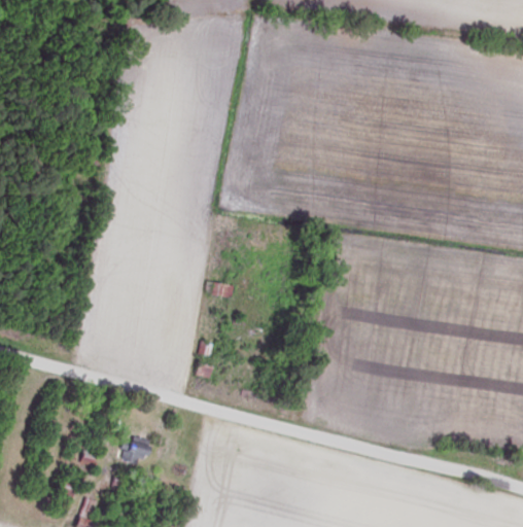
[(235,287),(207,281),(204,293),(232,301),(235,287)]
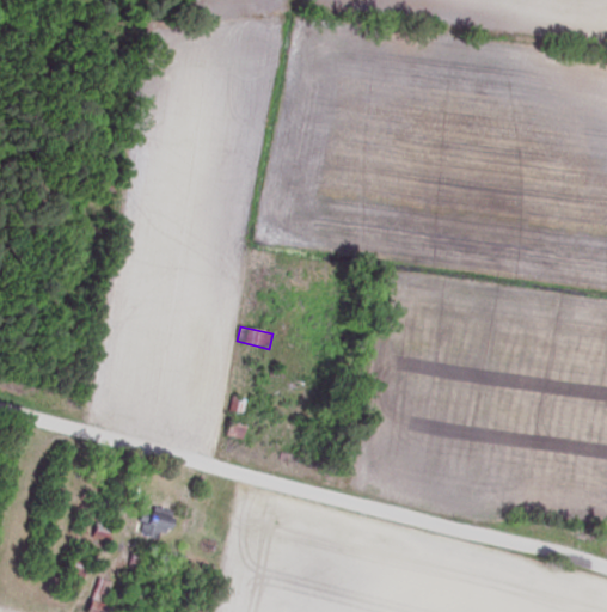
[(244,415),(245,399),(233,398),(231,414),(244,415)]
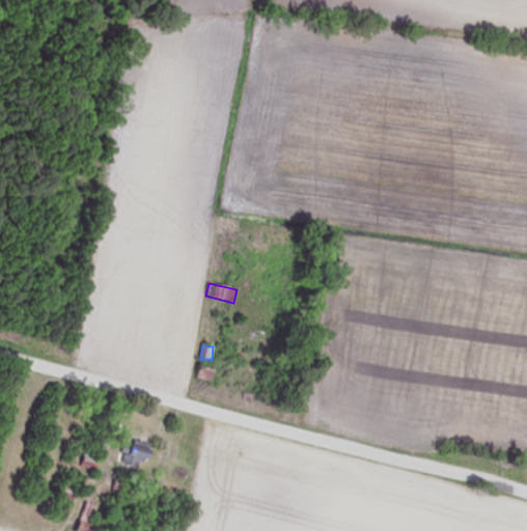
[(207,369),(197,369),(197,379),(207,379),(207,369)]
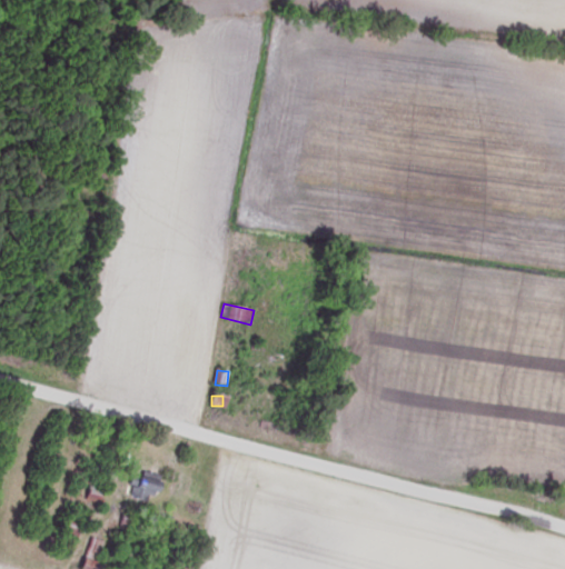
[(132,499),(164,498),(162,477),(130,479),(132,499)]
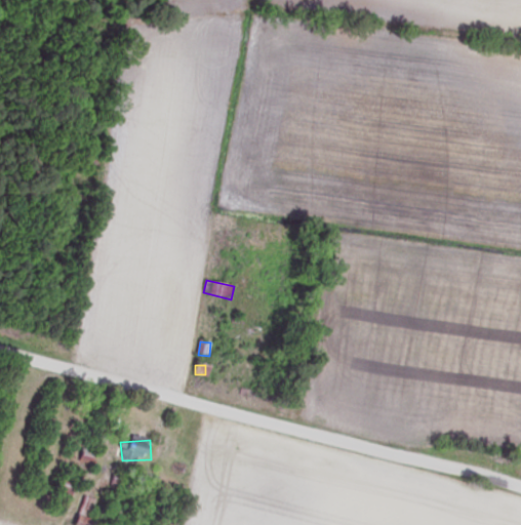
[(80,524),(96,524),(96,497),(80,497),(80,524)]
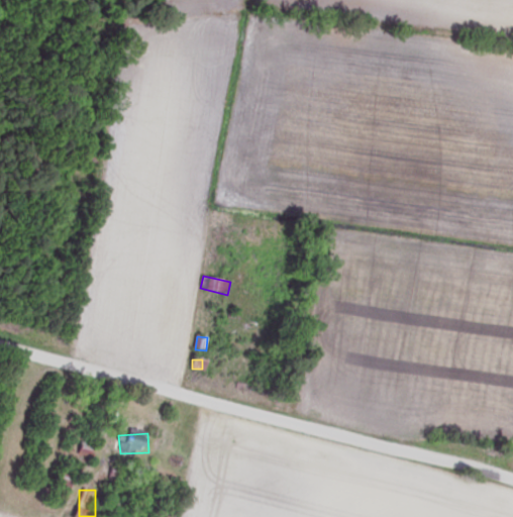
All buildings are outlined.
